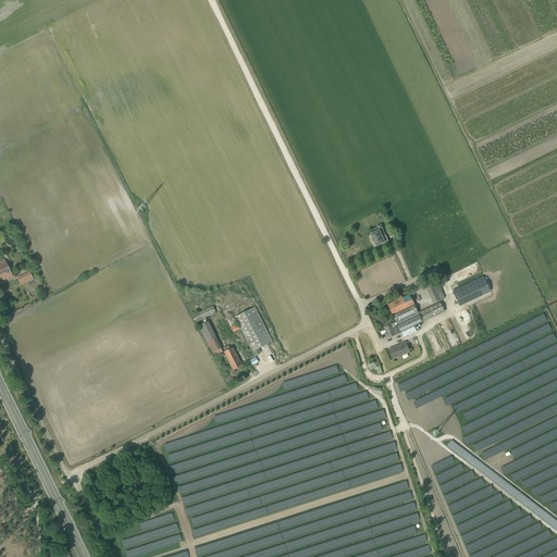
[(374,243),(375,246),(383,243),(384,247),(390,245),(385,235),(382,236),(379,230),(370,234),(372,238),(373,243),(374,243)]
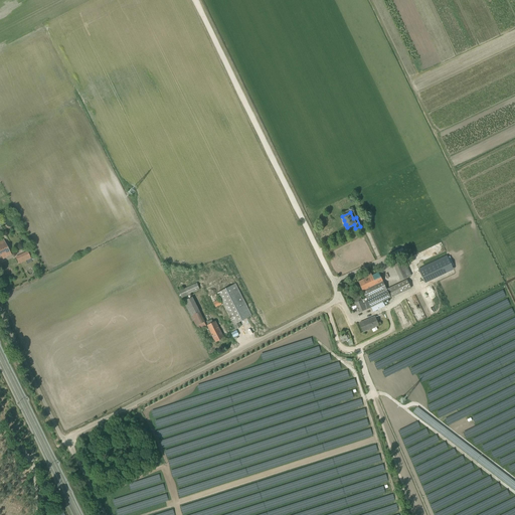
[(0,255),(9,251),(4,240),(0,241),(0,255)]
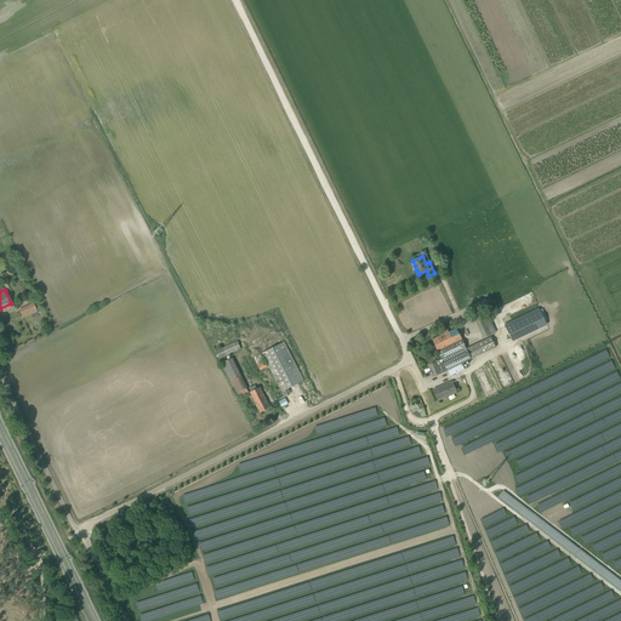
[(30,313),(36,311),(34,305),(20,311),(23,317),(30,313)]
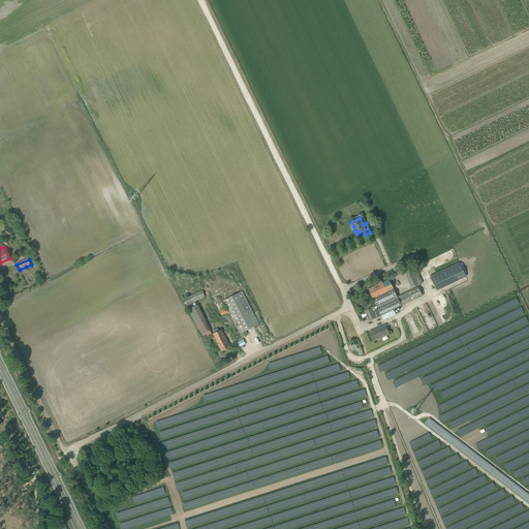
[(459,262),(430,276),(437,290),(452,284),(466,277),(465,277),(464,274),(460,265),(459,262)]
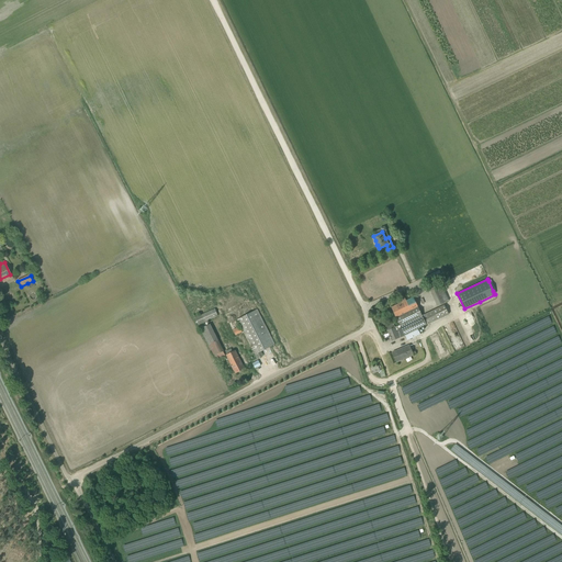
[(449,301),(441,284),(429,290),(437,306),(449,301)]
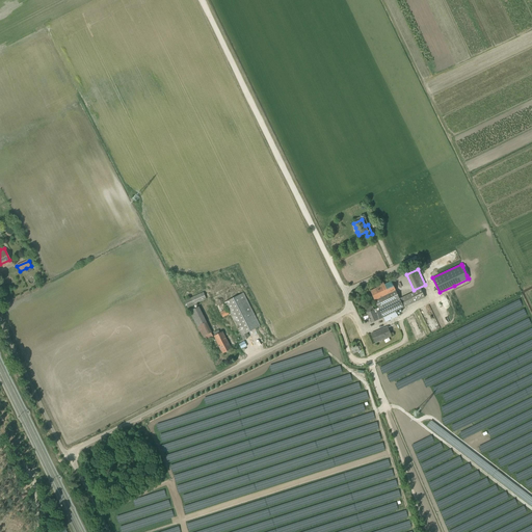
[(370,291),(375,300),(396,291),(391,281),(384,285),(383,282),(379,284),(380,286),(370,291)]
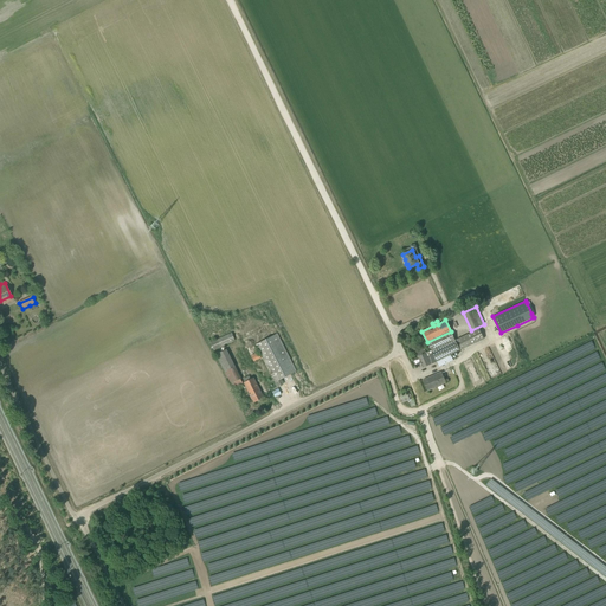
[(456,340),(451,331),(427,342),(439,367),(453,360),(451,354),(461,350),(484,339),(479,329),(456,340)]
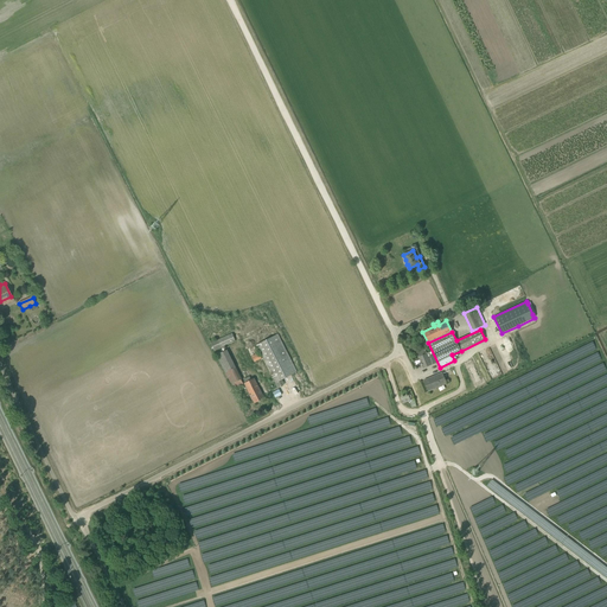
[(215,351),(236,342),(232,333),(211,343),(215,351)]
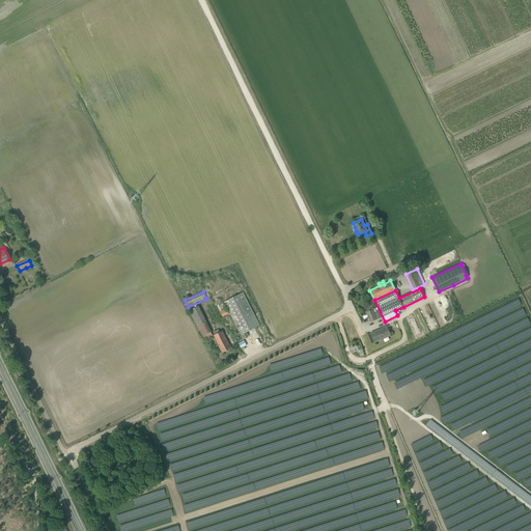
[(247,332),(259,326),(243,292),(224,302),(243,339),(249,336),(247,332)]
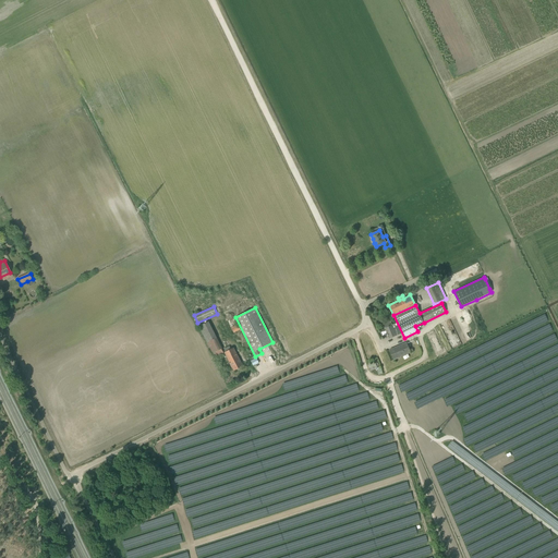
[(198,327),(215,358),(223,353),(221,349),(222,349),(209,322),(198,327)]
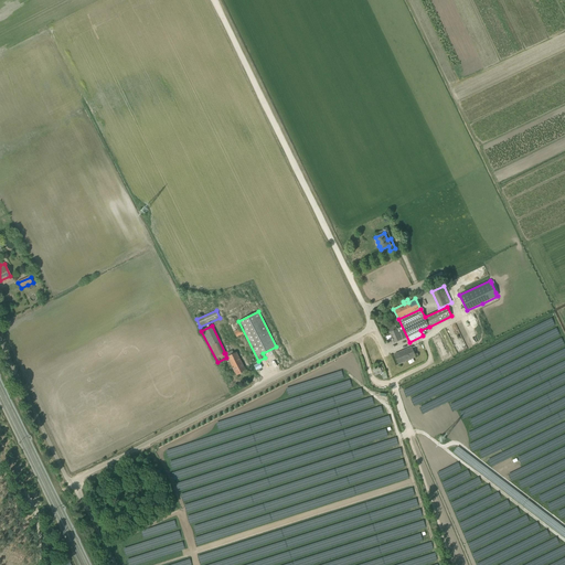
[(388,329),(394,342),(402,339),(395,326),(388,329)]
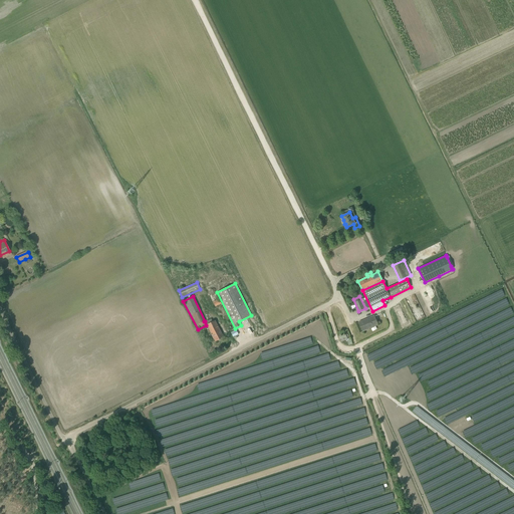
[(362,331),(380,323),(379,321),(377,322),(374,315),(359,322),(362,331)]
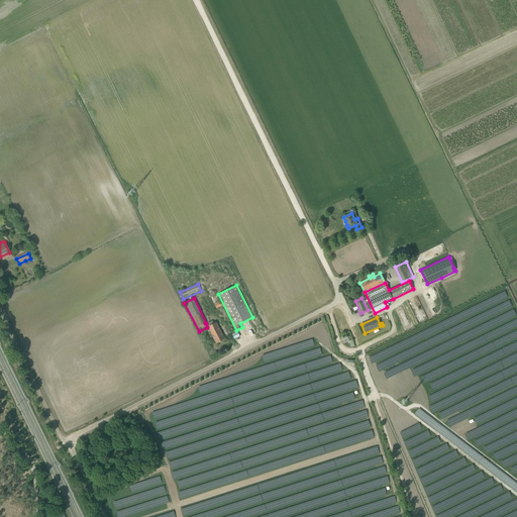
[(222,335),(216,322),(208,327),(214,339),(217,343),(225,339),(222,335)]
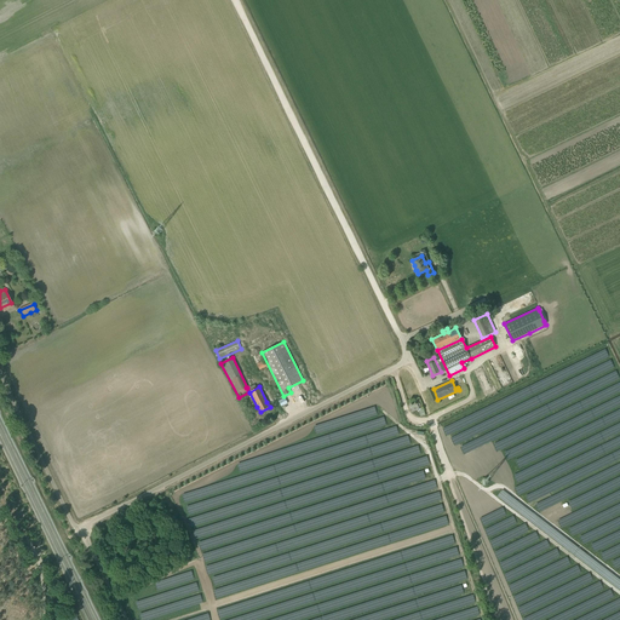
[(423,407),(419,408),(417,403),(412,405),(411,402),(408,403),(409,406),(402,408),(405,415),(412,414),(420,412),(422,412),(423,415),(425,415),(423,407)]
